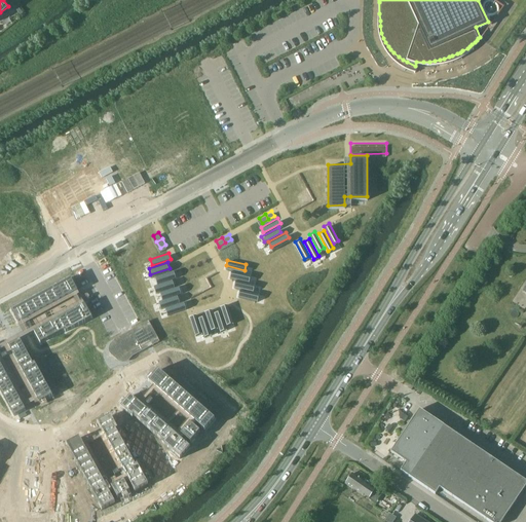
[(174,269),(155,275),(157,281),(176,274),(174,269)]
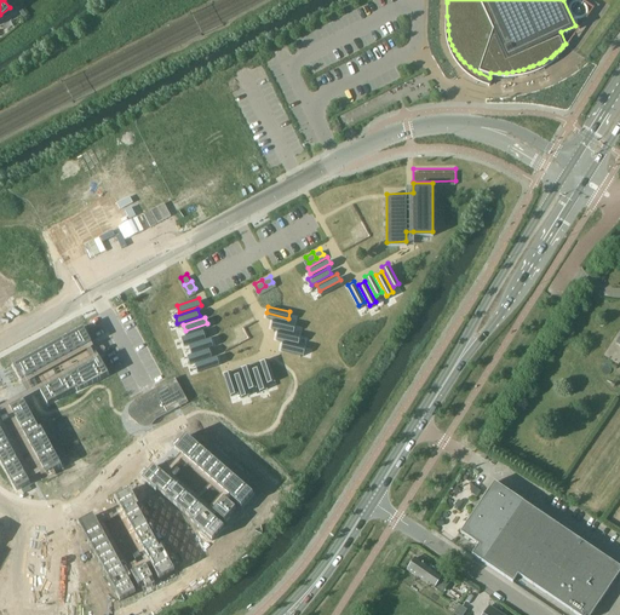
[(273,317),(271,325),(293,329),(296,322),(273,317)]
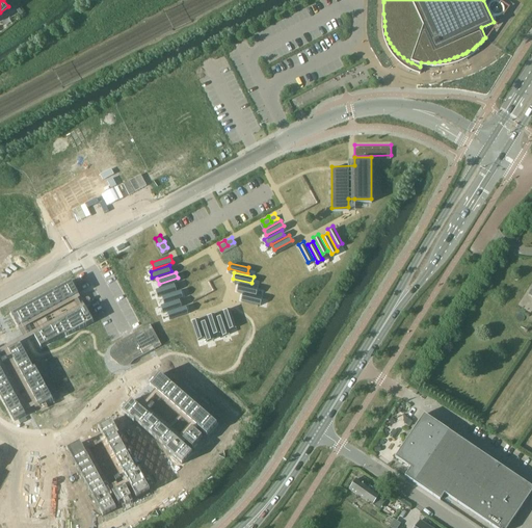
[(71,278),(11,310),(20,325),(26,337),(34,333),(41,344),(64,331),(65,333),(92,318),(71,278)]
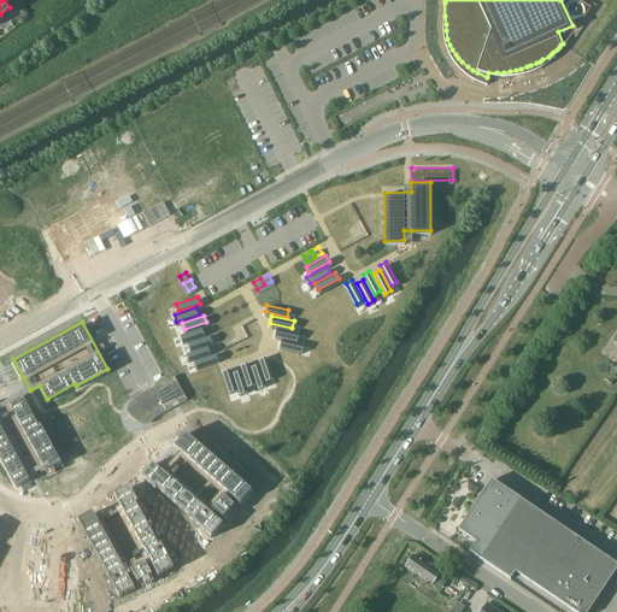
[(203,327),(181,333),(182,340),(205,333),(203,327)]
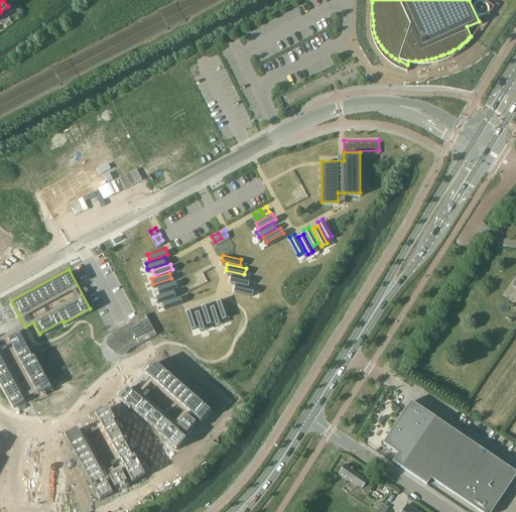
[(231,273),(230,279),(248,283),(250,277),(231,273)]
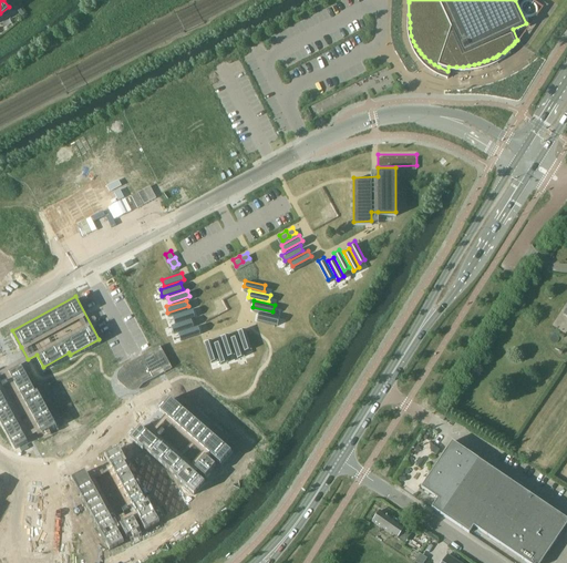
[(193,307),(173,314),(175,319),(195,314),(193,307)]
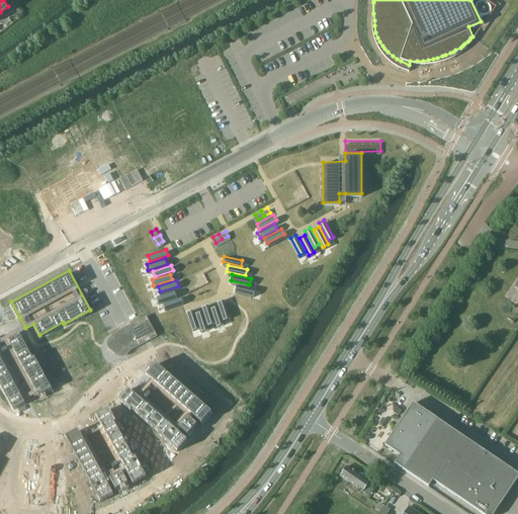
[(236,283),(235,289),(253,293),(255,287),(236,283)]
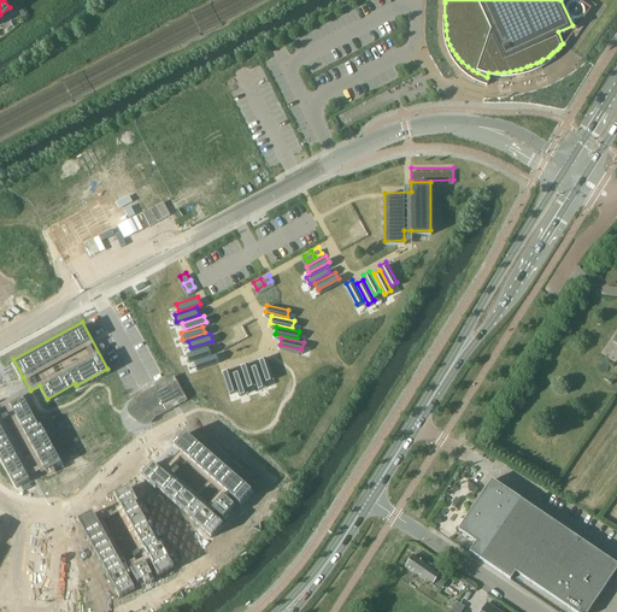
[(209,345),(187,352),(188,358),(210,351),(209,345)]
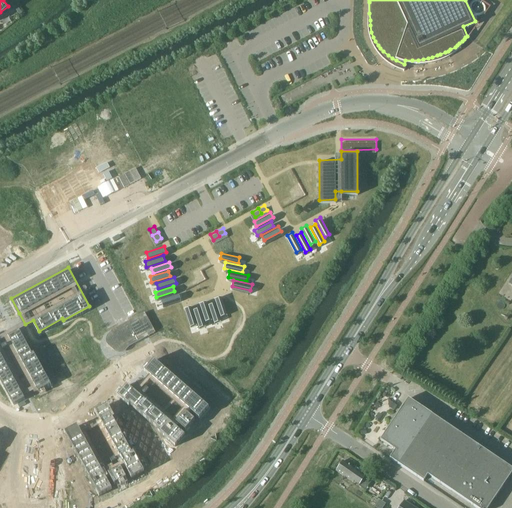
[(179,292),(161,298),(163,304),(181,298),(179,292)]
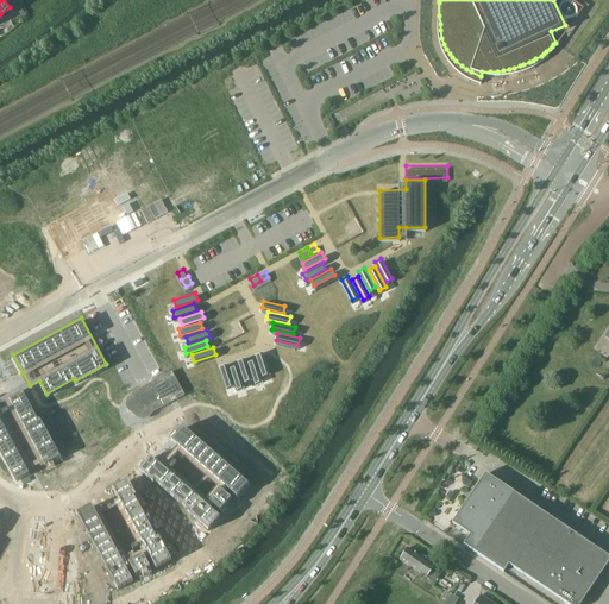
[(263,350),(256,352),(263,373),(270,371),(263,350)]
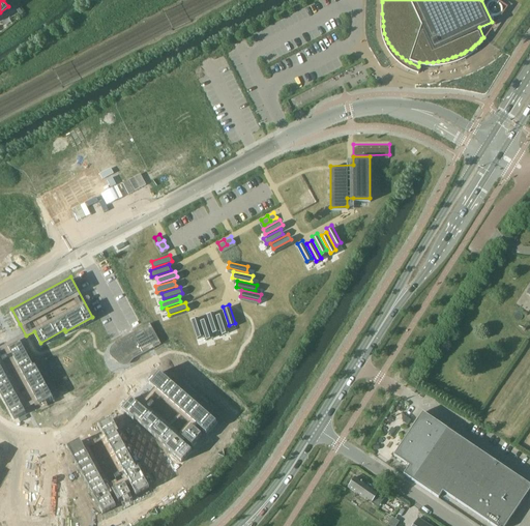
[(213,310),(207,312),(213,330),(218,328),(213,310)]
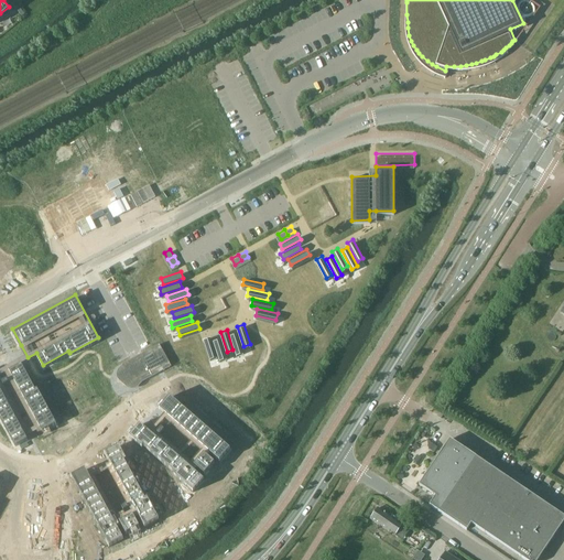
[(236,331),(230,333),(237,353),(242,351),(236,331)]
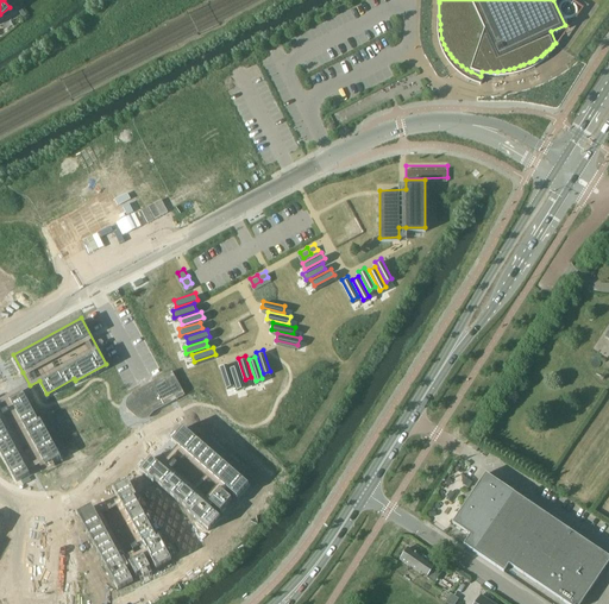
[(226,362),(220,364),(227,385),(233,383),(226,362)]
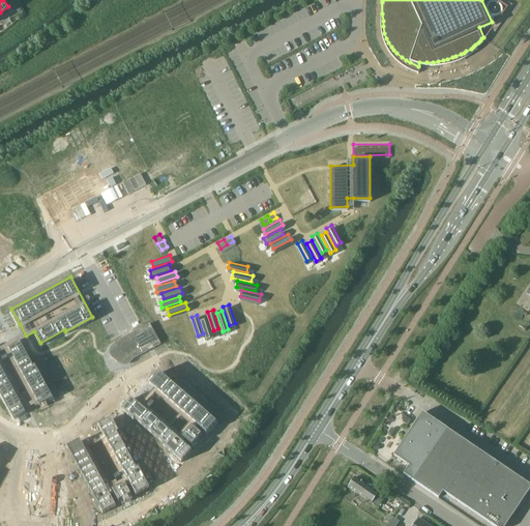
[(206,316),(200,318),(206,337),(212,334),(206,316)]
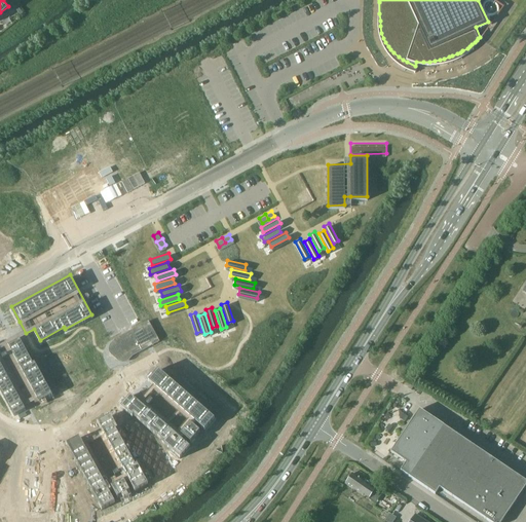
[(143,324),(115,339),(123,355),(151,339),(152,342),(159,338),(148,318),(141,322),(143,324)]
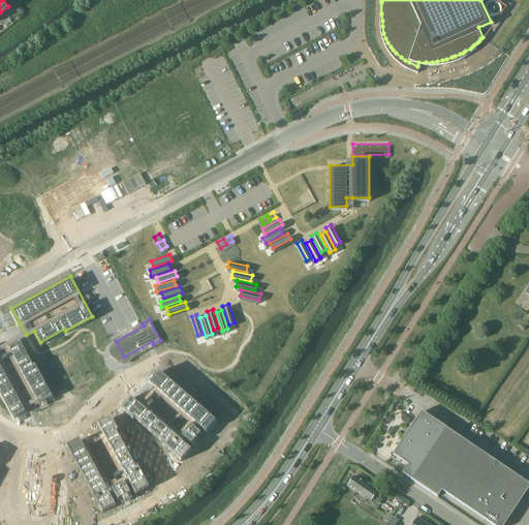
[(0,389),(14,414),(25,409),(39,401),(53,394),(34,362),(33,363),(20,338),(18,335),(0,344),(0,389)]
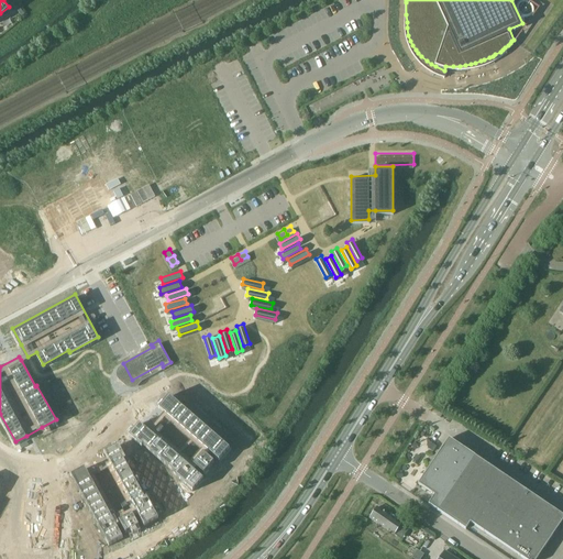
[(140,420),(129,433),(142,444),(143,441),(175,470),(174,472),(192,488),(202,475),(201,473),(217,456),(219,457),(230,445),(169,393),(165,398),(164,399),(163,399),(158,405),(164,410),(148,428),(140,420)]
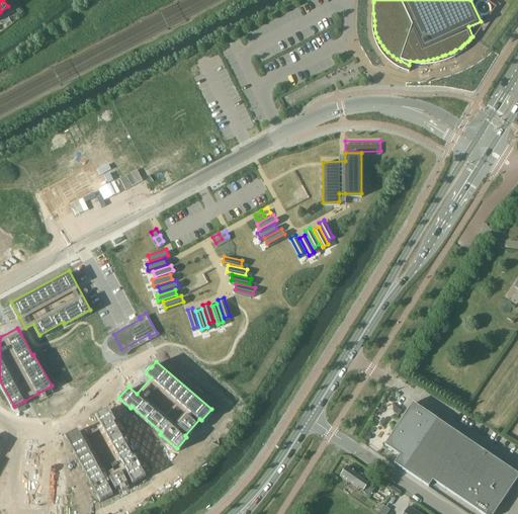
[(488,513),(491,513),(517,474),(517,470),(413,400),(384,441),(400,451),(395,460),(428,483),(433,477),(488,513)]
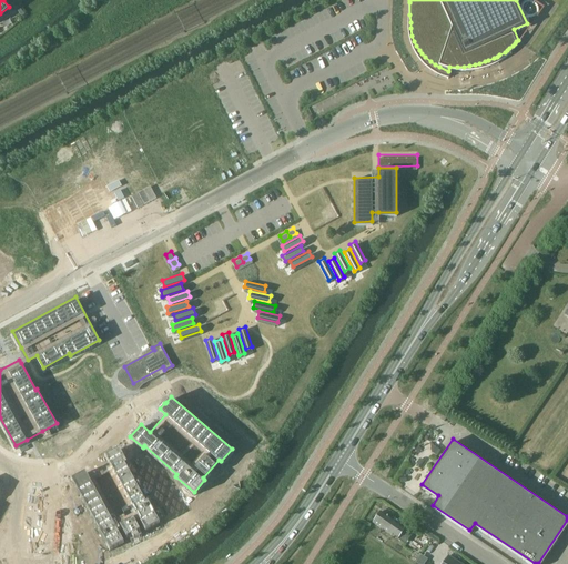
[(80,472),(71,476),(110,547),(124,540),(122,537),(144,525),(145,527),(160,520),(148,499),(145,499),(125,462),(128,461),(119,445),(105,453),(108,457),(87,469),(85,469),(83,471),(80,472)]
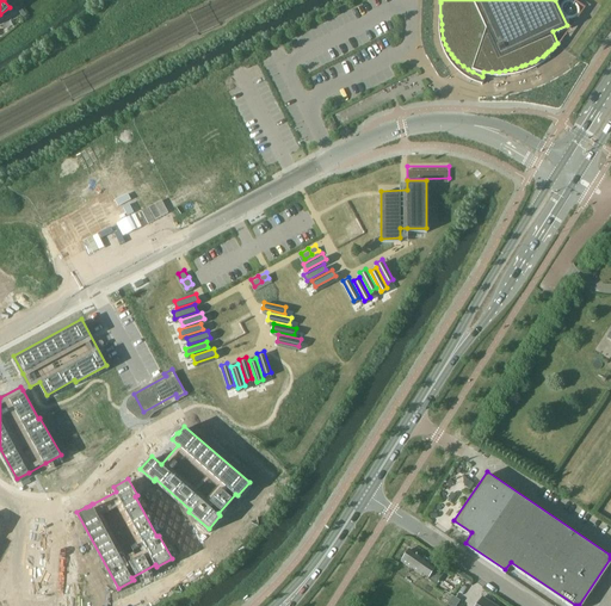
[(408,546),(402,557),(421,570),(425,564),(429,567),(433,560),(417,549),(415,550),(408,546)]
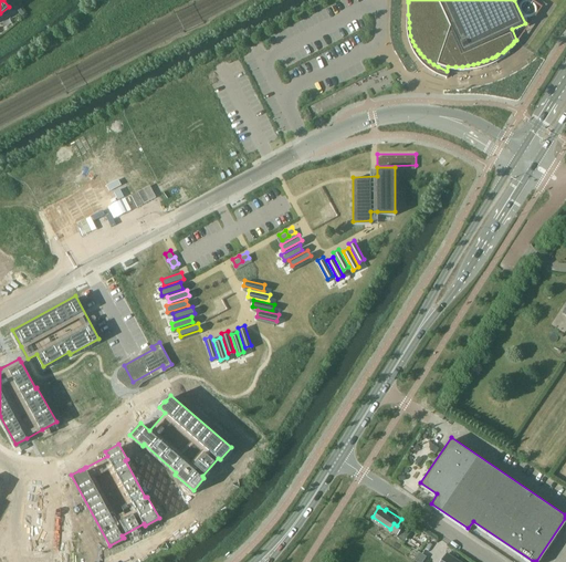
[(465,561),(448,550),(439,561),(465,561)]
